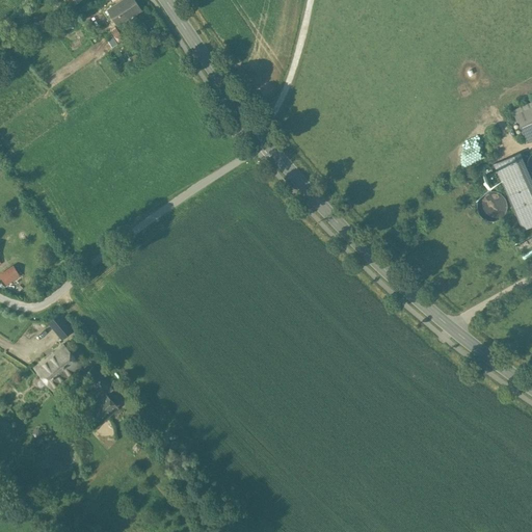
[(134,0),(121,0),(106,9),(116,26),(141,10),(134,0)]
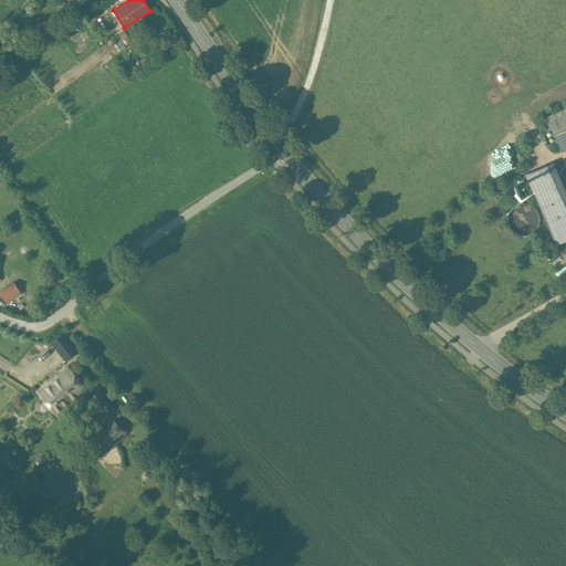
[(130,42),(123,29),(117,32),(125,45),(130,42)]
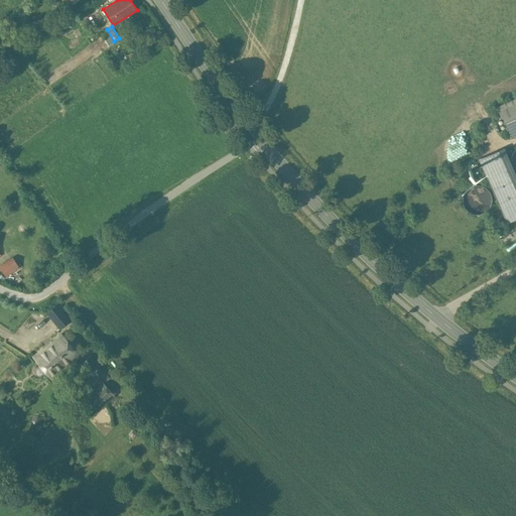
[(515,98),(497,107),(511,138),(515,136),(515,98)]
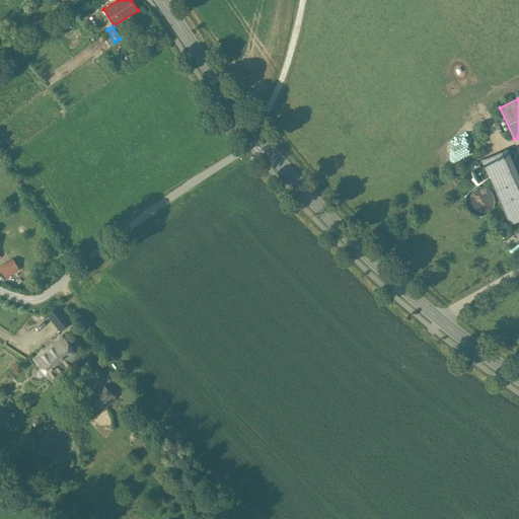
[(507,149),(482,160),(490,178),(515,167),(507,149)]
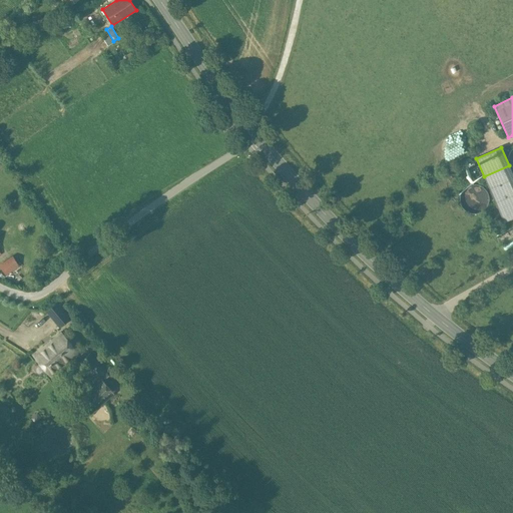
[(512,174),(509,165),(484,176),(504,222),(512,217),(512,174)]
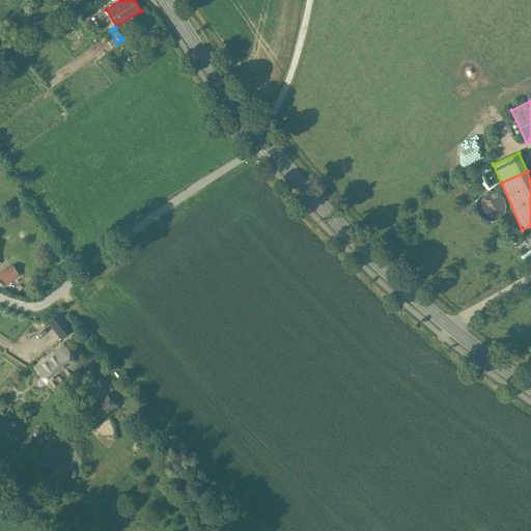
[(505,212),(506,205),(504,200),(501,195),(497,192),(491,191),(484,192),(480,195),(477,200),(476,206),(477,212),(480,217),(485,220),(491,221),(497,220),(501,217),(505,212)]
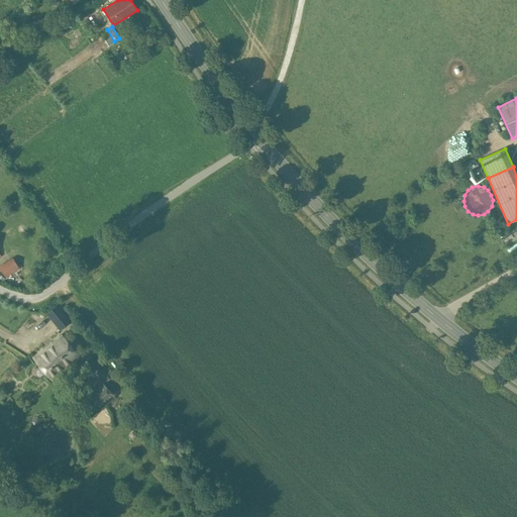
[(0,267),(5,276),(20,268),(14,256),(0,264),(0,267)]
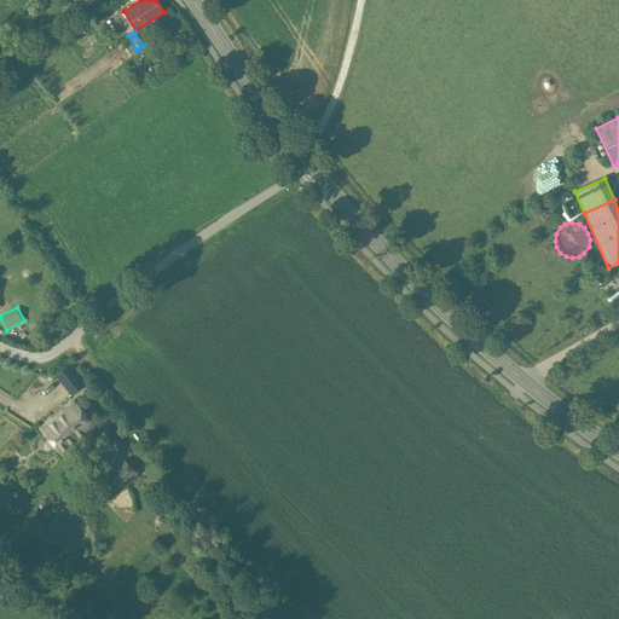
[(85,385),(68,365),(56,376),(71,395),(85,385)]
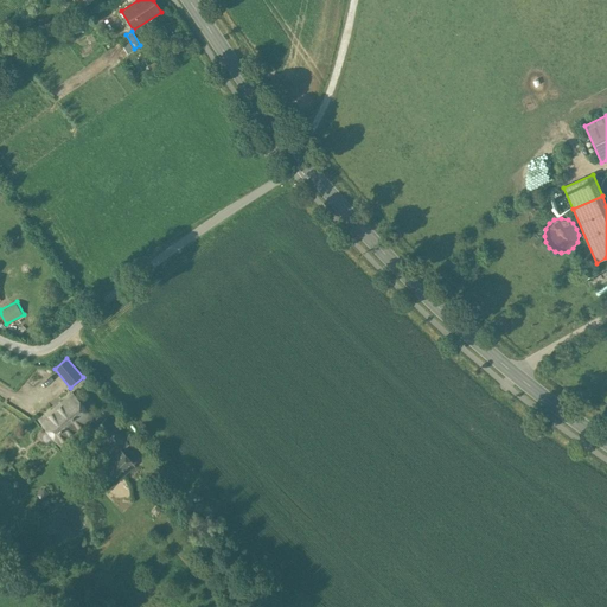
[(71,395),(40,420),(61,445),(91,419),(71,395)]
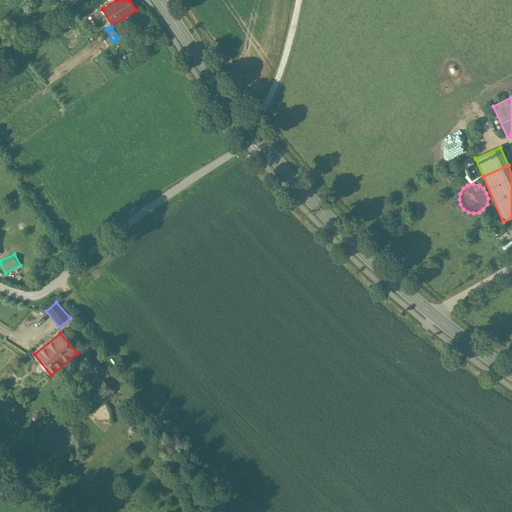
[(90,352),(81,360),(92,374),(101,366),(90,352)]
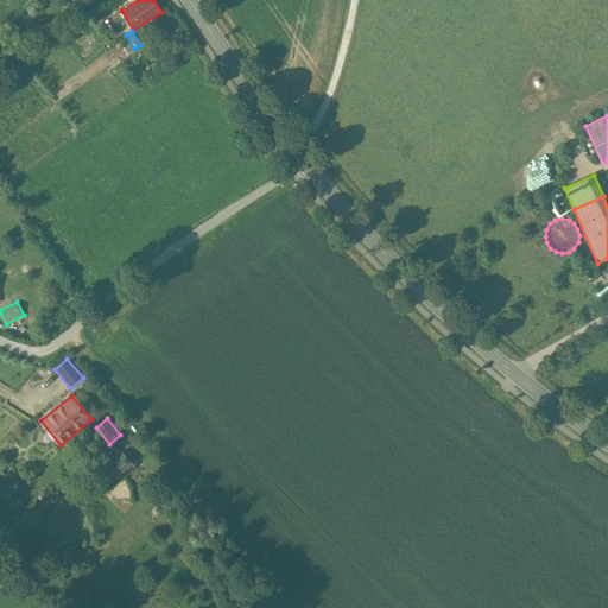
[(121,450),(93,475),(107,491),(135,467),(121,450)]
